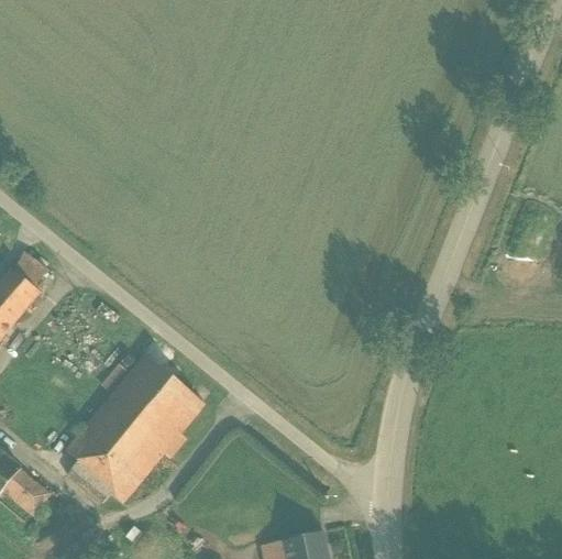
[(0,340),(41,291),(12,267),(0,282),(0,340)]
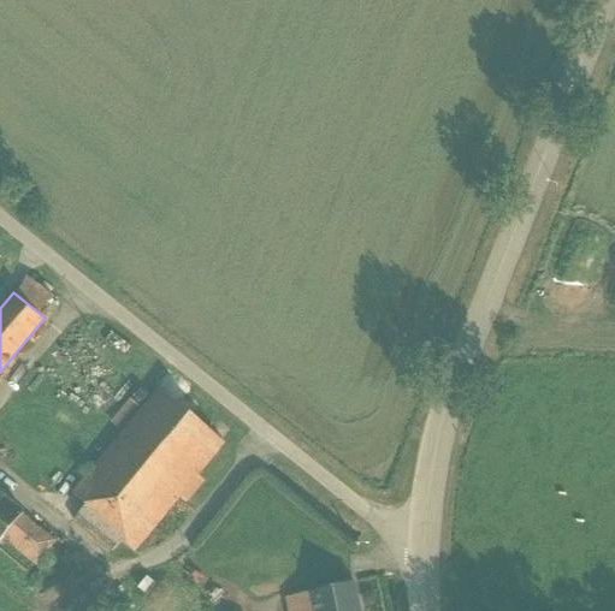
[(224,440),(159,387),(74,492),(86,503),(75,517),(112,550),(120,540),(135,551),(181,496),(188,500),(206,479),(199,473),(224,440)]
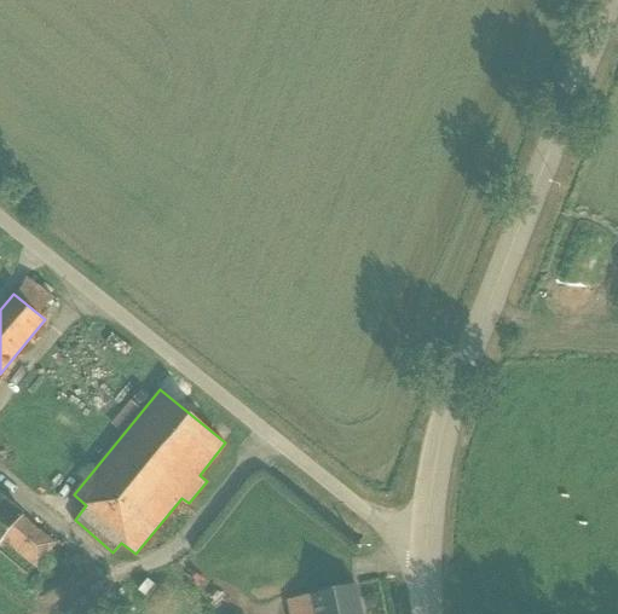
[(0,543),(4,539),(36,567),(58,542),(24,514),(26,513),(0,491),(0,543)]
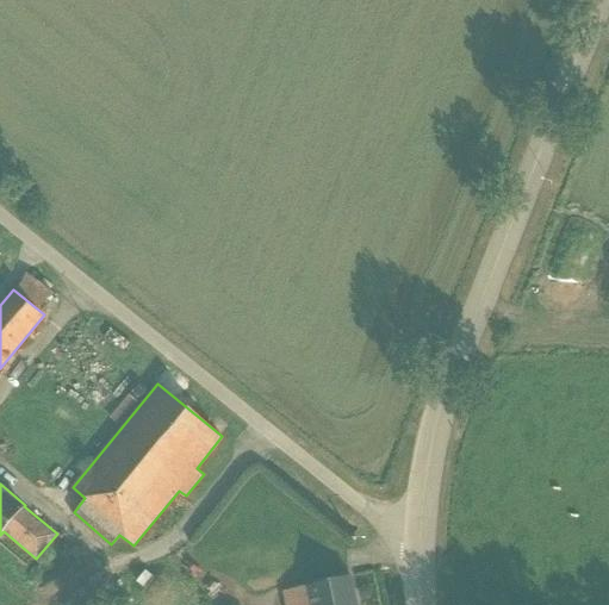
[(138,592),(148,580),(132,567),(123,579),(138,592)]
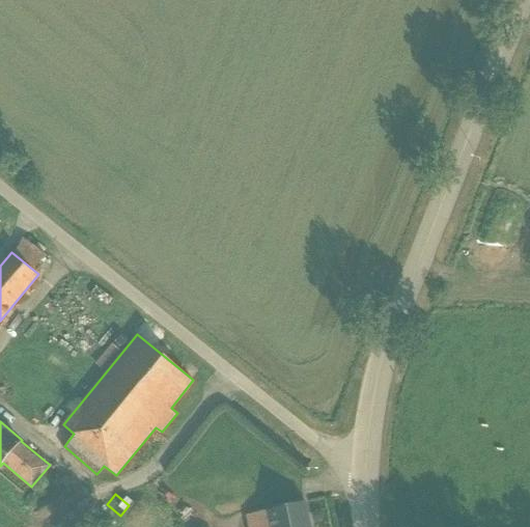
[(310,526),(305,500),(247,514),(249,526),(310,526)]
